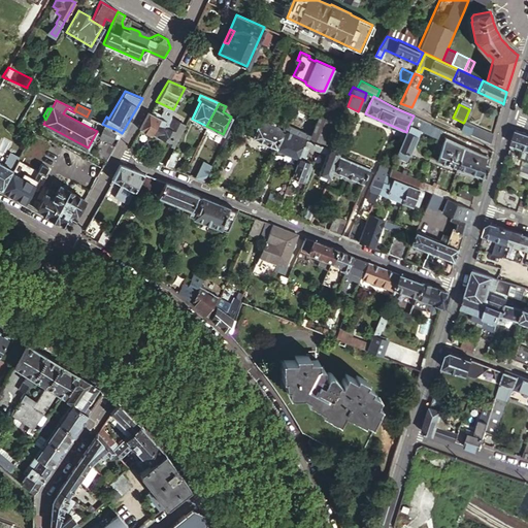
[(138,128),(140,129),(152,134),(152,133),(159,121),(166,125),(168,121),(159,117),(160,113),(152,109),(150,112),(147,111),(138,128)]
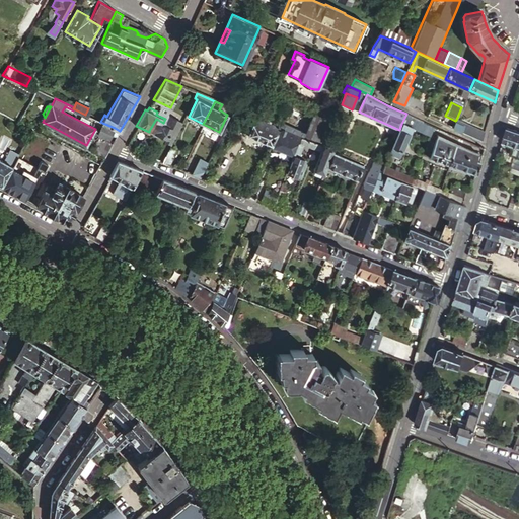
[(271,145),(278,128),(281,123),(277,121),(274,126),(270,125),(274,116),(260,109),(256,119),(255,118),(247,135),(271,145)]
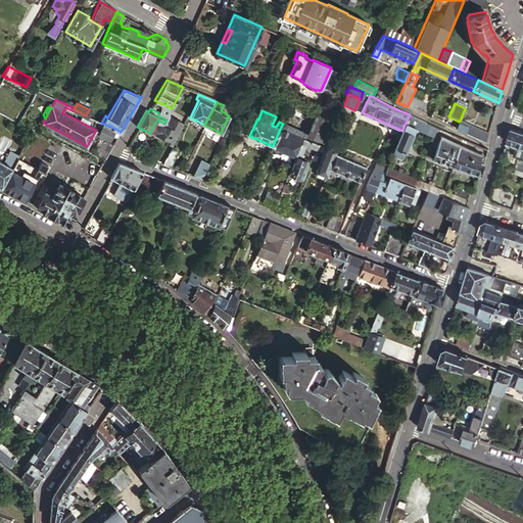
[(323,145),(333,122),(316,114),(307,134),(305,138),(323,145)]
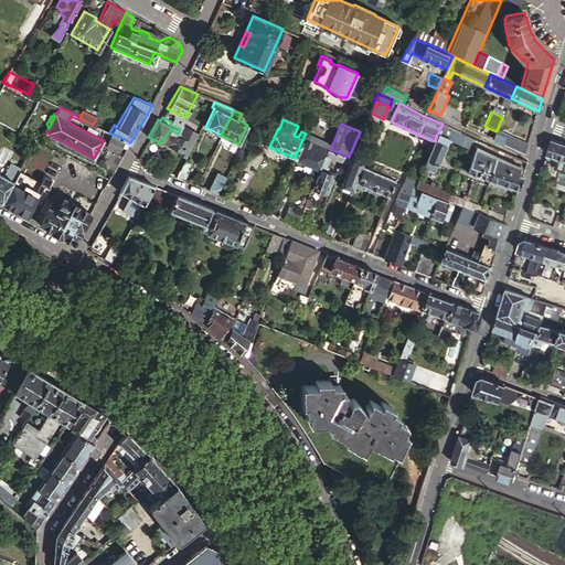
[(473,137),(461,132),(443,124),(437,135),(449,140),(469,148),(473,137)]
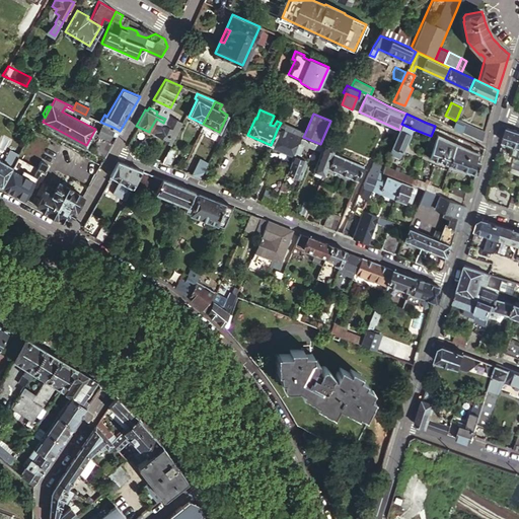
[(167,115),(166,116),(165,119),(163,123),(156,119),(149,131),(169,141),(168,143),(171,145),(182,122),(167,115)]
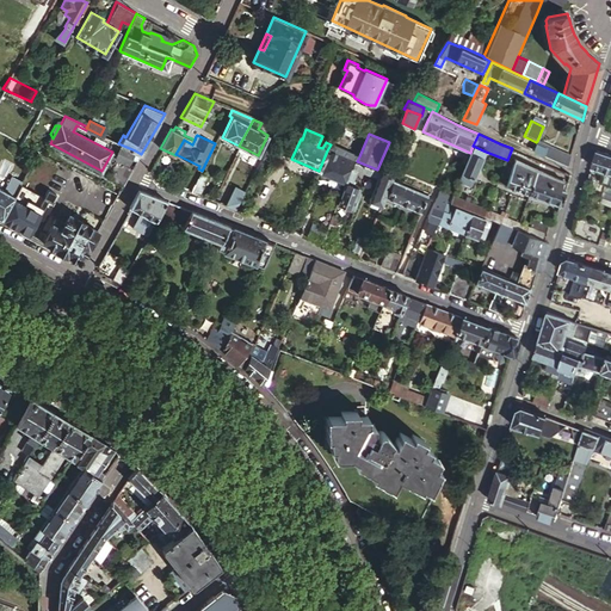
[(571,155),(537,141),(536,142),(532,150),(566,165),(571,155)]
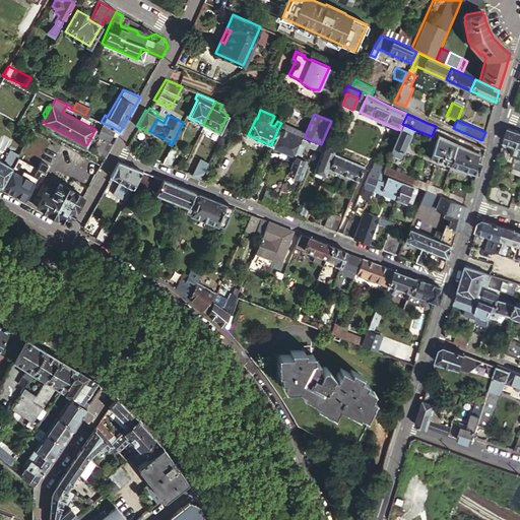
[(112,134),(115,128),(103,123),(98,134),(109,139),(112,134)]
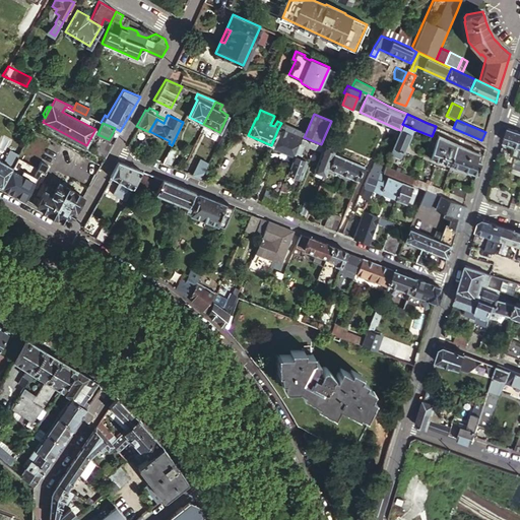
[(413,129),(402,124),(400,130),(390,153),(400,157),(413,129)]
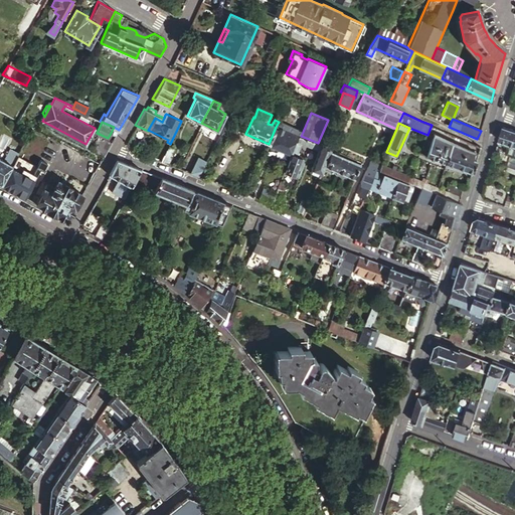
[(514,130),(503,126),(499,139),(511,144),(514,145),(514,130)]
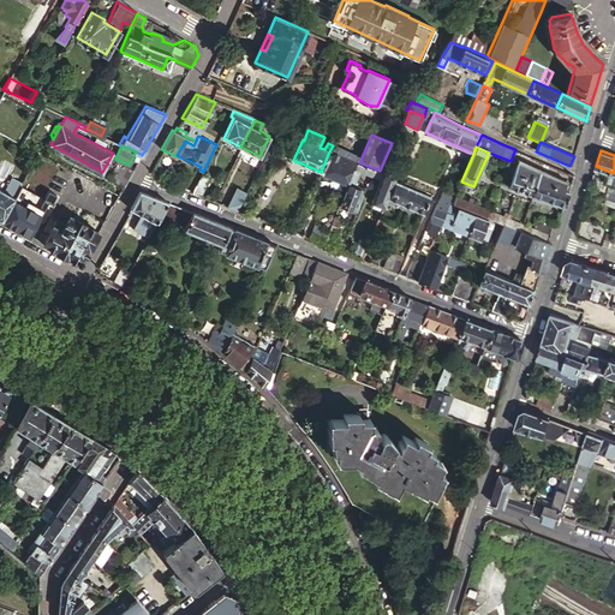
[(350,185),(356,172),(358,165),(329,151),(321,172),(321,173),(350,185)]
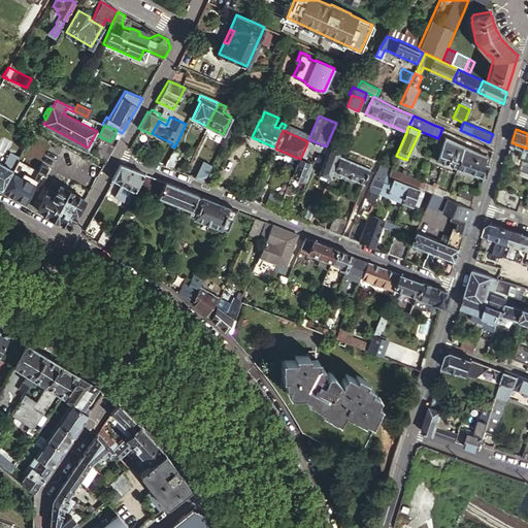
[(488,165),(490,157),(477,152),(476,152),(475,152),(444,137),(436,160),(456,167),(460,156),(488,165)]
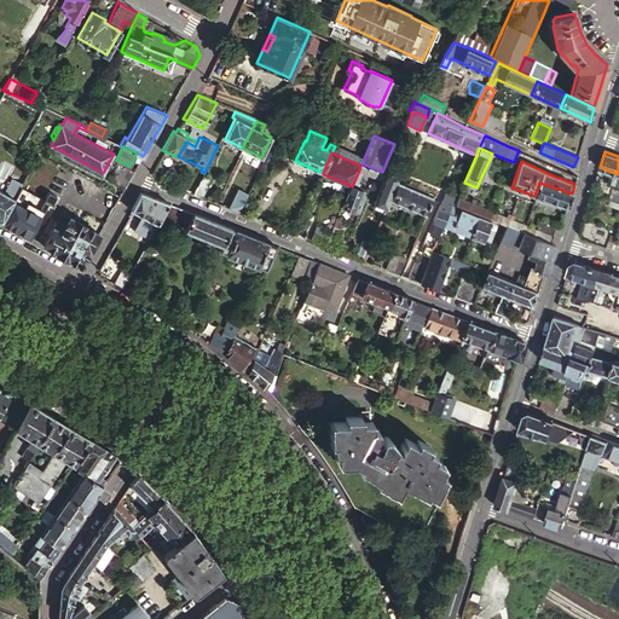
[(109,179),(125,189),(134,172),(119,162),(109,179)]
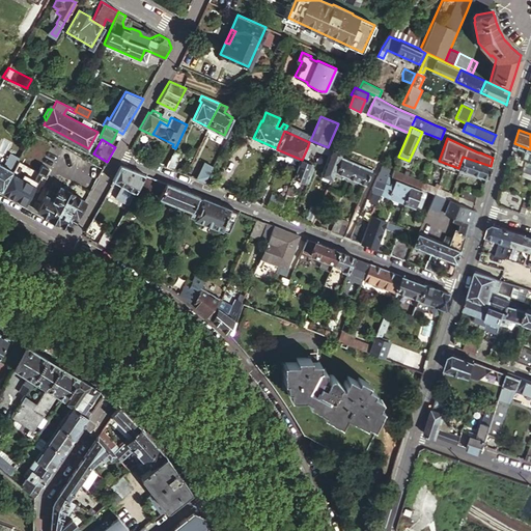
[(334,171),(340,156),(341,152),(328,147),(310,140),(309,142),(307,148),(310,149),(311,148),(330,157),(322,176),(330,179),(334,171)]
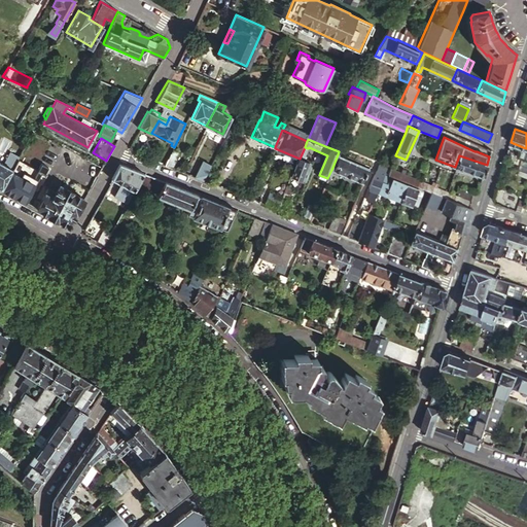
[(172,150),(165,165),(171,168),(178,152),(172,150)]
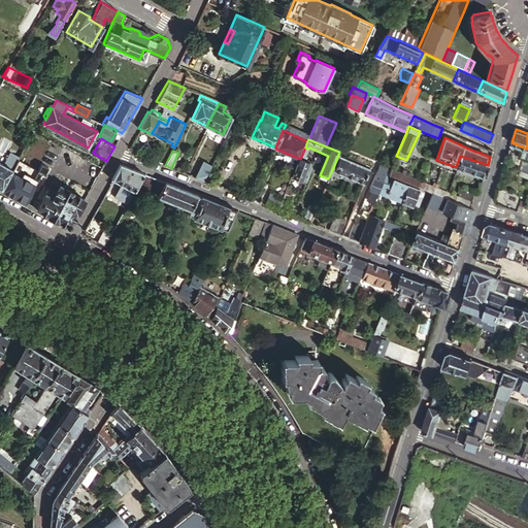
[(0,189),(0,190),(18,160),(8,154),(2,164),(0,163),(0,189)]
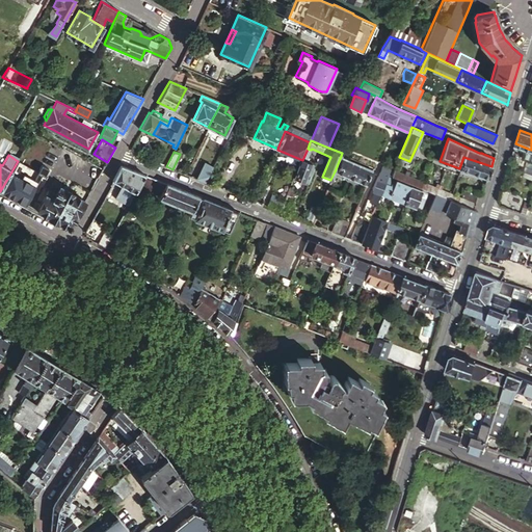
[(365,184),(371,170),(372,168),(341,156),(335,171),(365,184)]
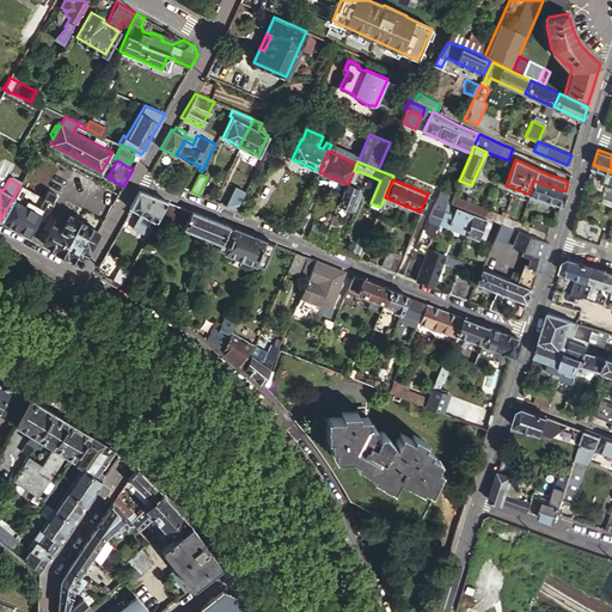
[(561,204),(565,191),(533,181),(528,194),(530,194),(561,204)]
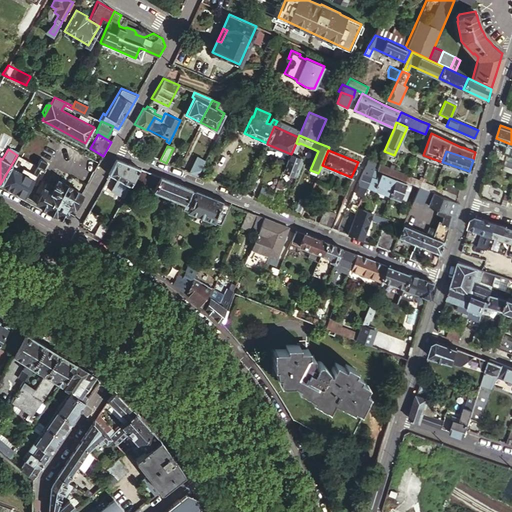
[(301,158),(291,154),(269,204),(275,206),(282,190),(279,188),(286,172),(293,175),(298,165),(301,158)]
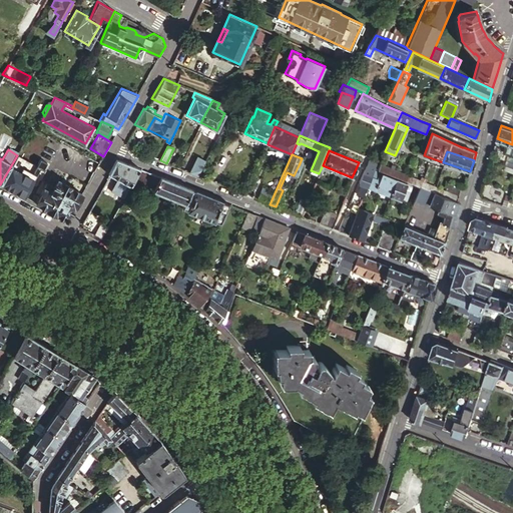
[(99,162),(85,155),(77,169),(91,177),(99,162)]
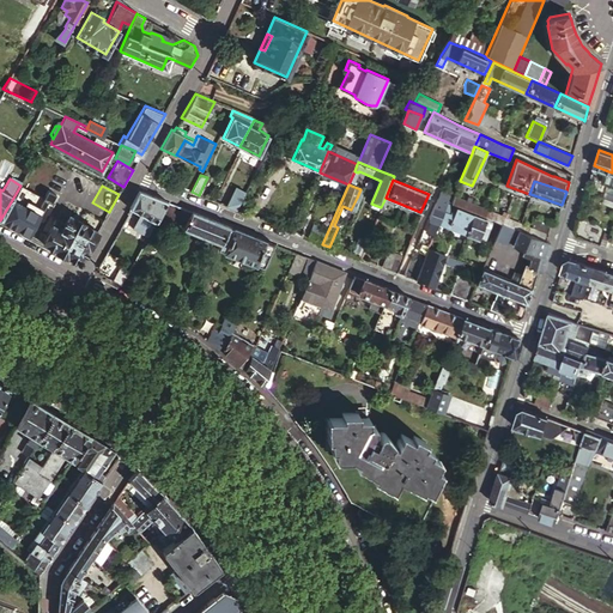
[(238,205),(246,190),(236,186),(226,206),(236,210),(238,205)]
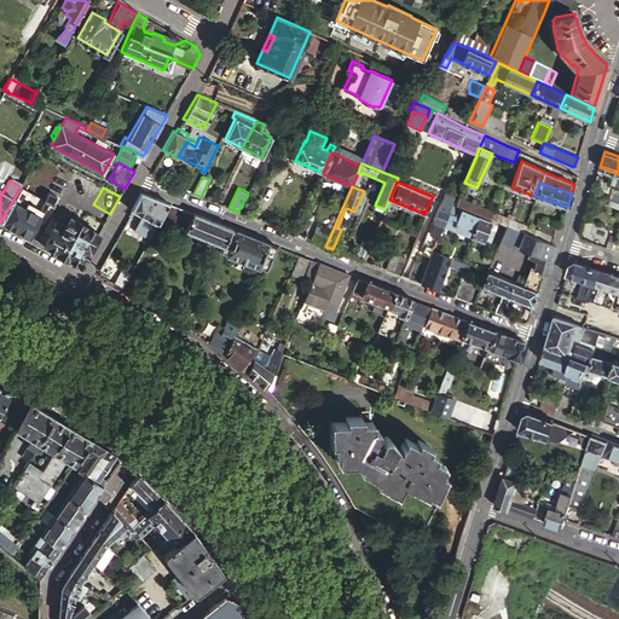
[(160,220),(168,203),(140,192),(131,210),(157,225),(160,220)]
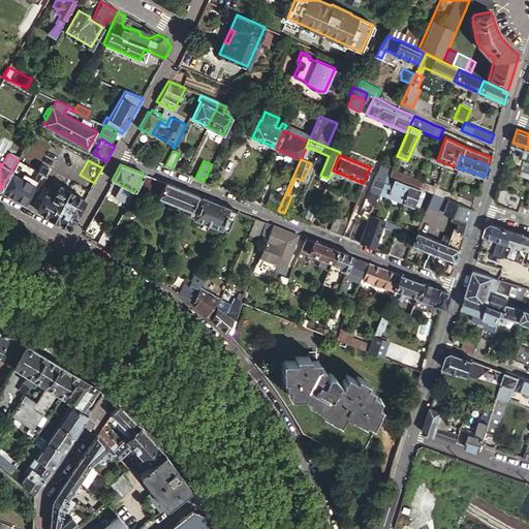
[(421,187),(423,182),(405,175),(406,170),(403,169),(401,173),(391,168),(391,170),(389,174),(409,182),(421,187)]
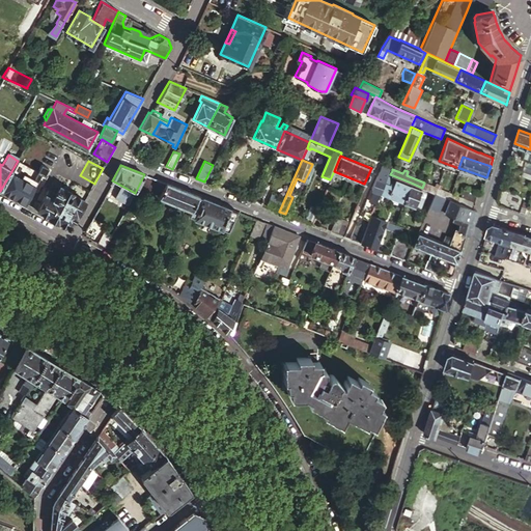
[(378,194),(386,175),(379,172),(370,191),(373,192),(369,202),(374,204),(379,194),(378,194)]
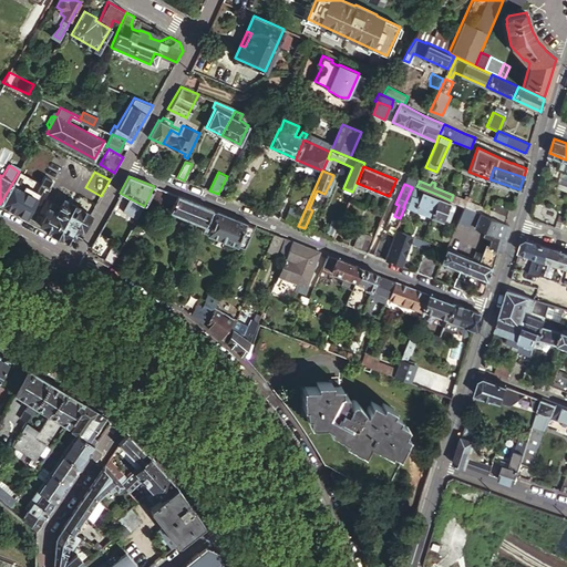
[(212,208),(154,186),(146,202),(162,208),(165,200),(173,204),(169,212),(204,225),(212,208)]
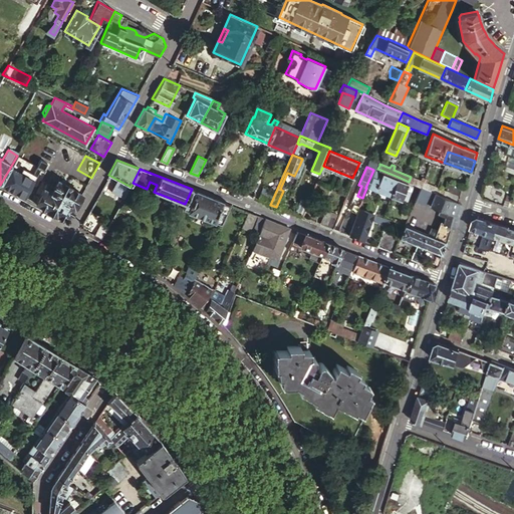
[(376,171),(373,170),(365,188),(366,188),(391,197),(397,180),(376,171)]
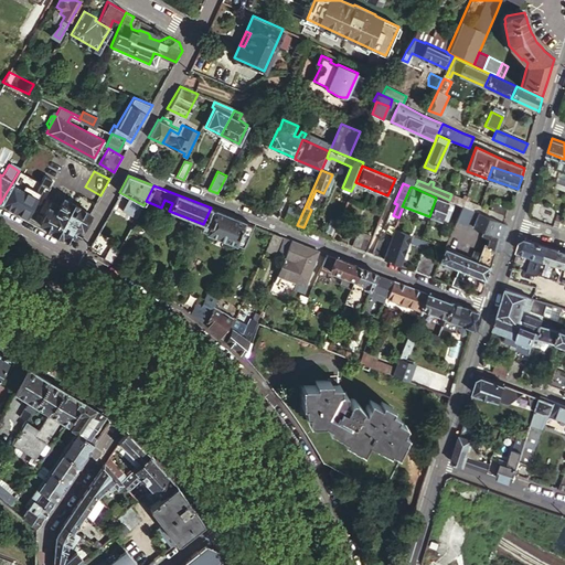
[(477,212),(479,206),(468,202),(465,200),(461,199),(451,194),(449,200),(461,205),(477,212)]
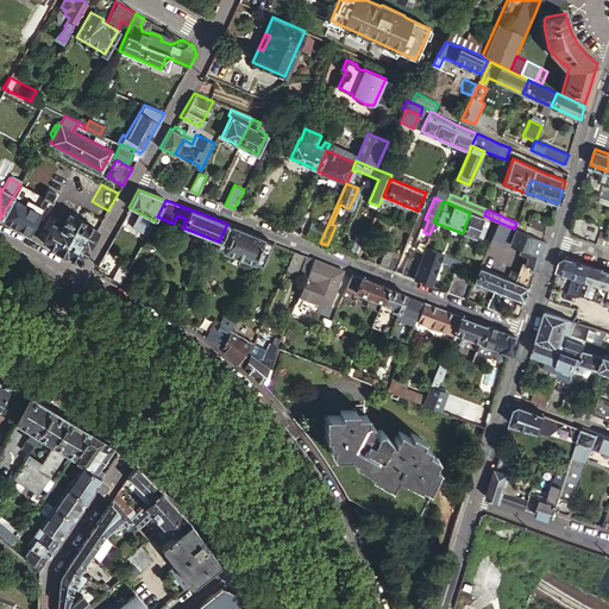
[(96,228),(101,221),(87,213),(83,220),(73,214),(73,215),(68,213),(63,221),(55,217),(42,240),(55,248),(55,249),(66,255),(66,253),(75,259),(81,257),(87,246),(96,230),(96,228)]
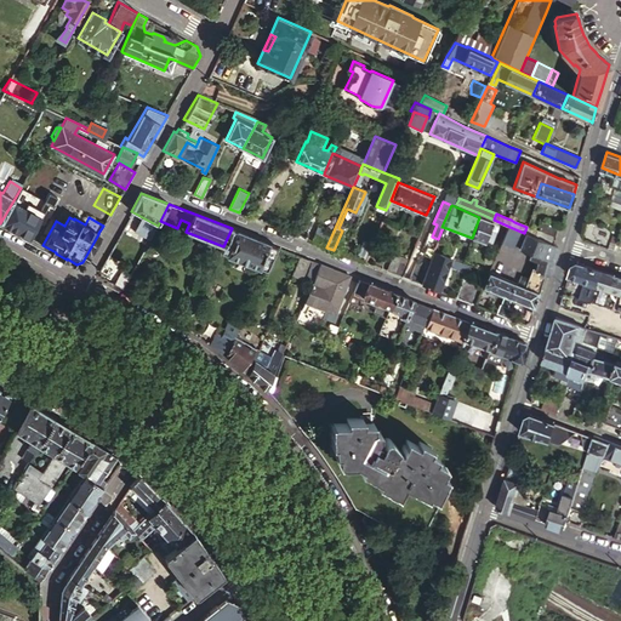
[(479,217),(472,238),(491,244),(499,226),(493,223),(493,222),(479,217)]
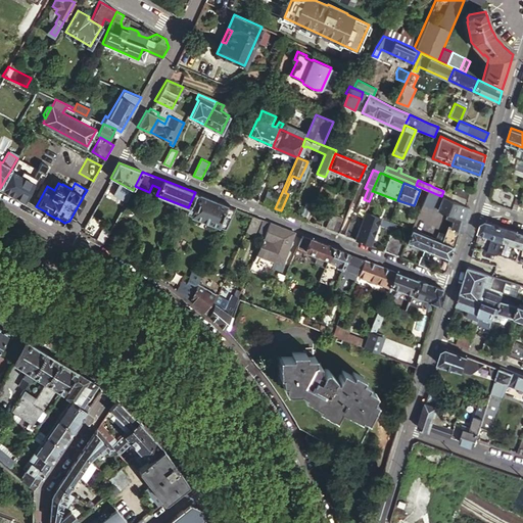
[(453,195),(450,199),(465,205),(470,191),(456,186),(453,194),(453,195)]
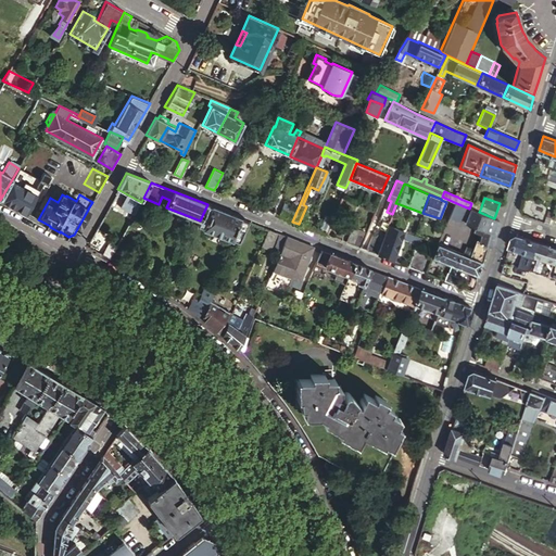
[(523,214),(552,223),(553,218),(555,207),(525,198),(521,210),(523,214)]
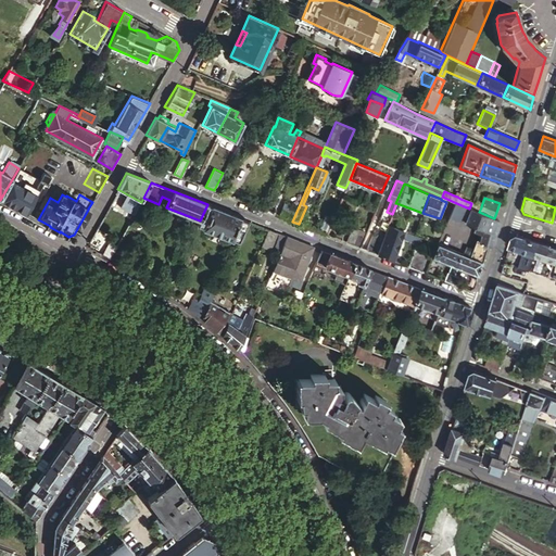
[(494,218),(479,212),(469,209),(454,202),(449,217),(463,224),(464,222),(475,227),(472,231),(477,234),(471,250),(464,247),(460,254),(481,263),(487,244),(491,247),(494,236),(498,220),(494,218)]
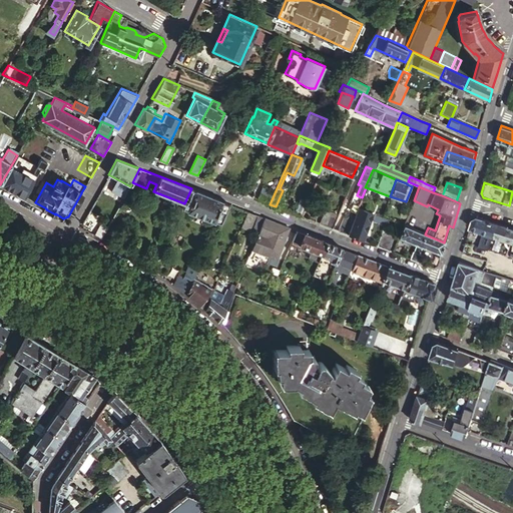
[(433,192),(442,195),(444,191),(444,190),(435,187),(433,192)]
